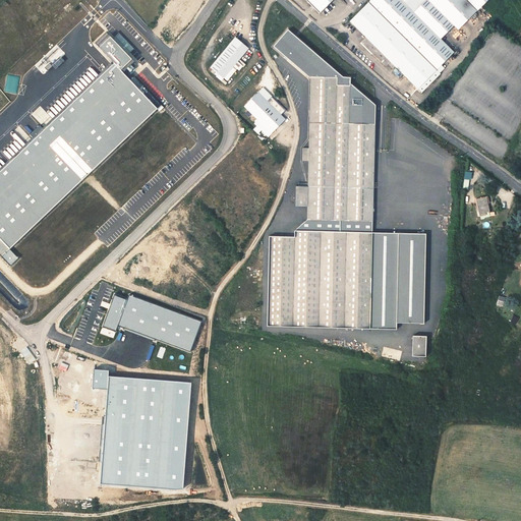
[(308,0),(320,11),(330,0),(308,0)]
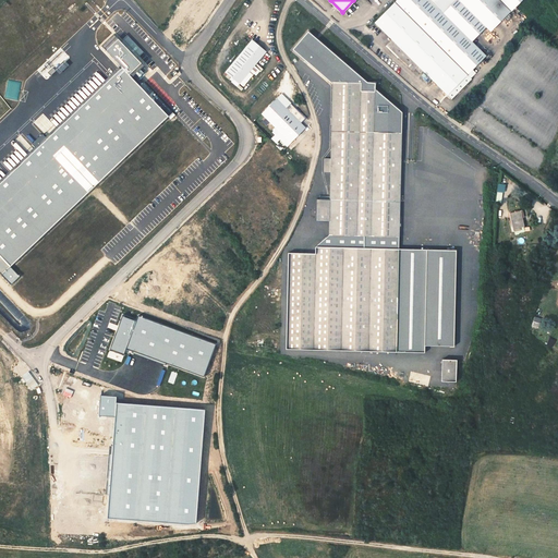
[(397,56),(411,71),(414,69),(416,67),(421,72),(448,99),(468,81),(463,76),(469,71),(474,65),(483,57),(469,43),(440,13),(428,0),(395,0),(380,14),(373,22),(389,40),(385,46),(395,58),(397,56)]
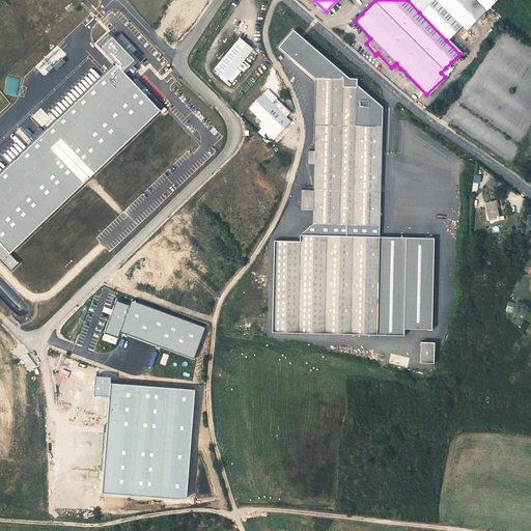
[(408,0),(419,12),(432,0),(435,0),(460,26),(466,30),(484,12),(472,0),(408,0)]
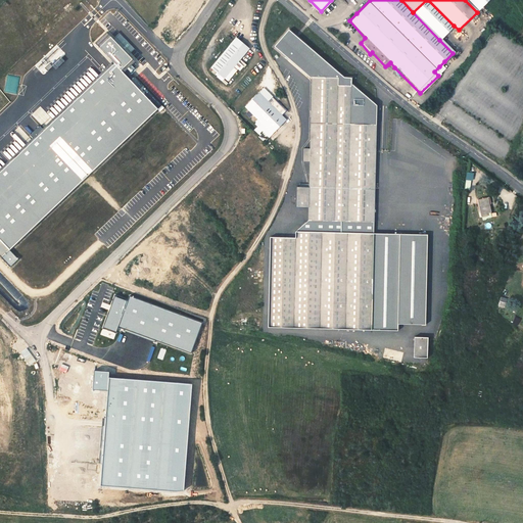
[(428,0),(426,0),(413,12),(439,40),(454,26),(428,0)]
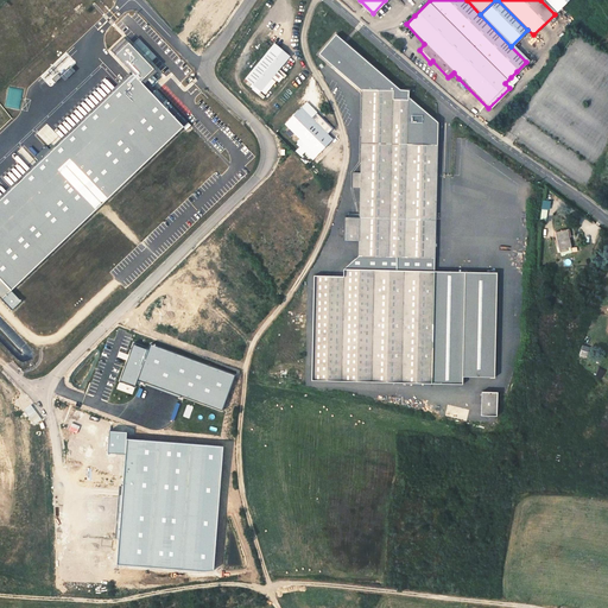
[(540,0),(555,14),(569,0),(540,0)]
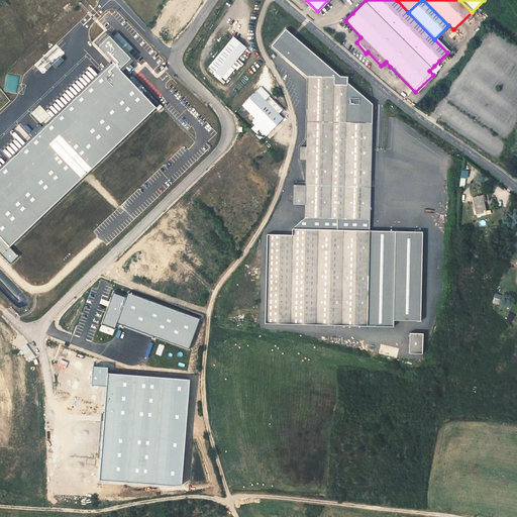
[(293,184),(293,204),(305,204),(305,217),(293,229),(319,230),(371,232),(373,103),(347,82),(347,76),(340,76),(285,29),(271,46),(305,76),(306,76),(307,76),(306,146),(300,145),(300,159),(306,159),(306,184),(293,184)]
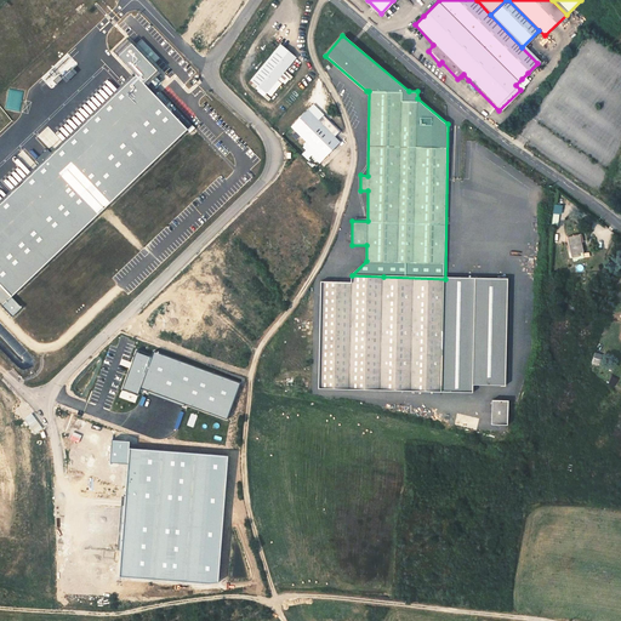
[(143,83),(157,70),(132,44),(119,56),(143,83)]
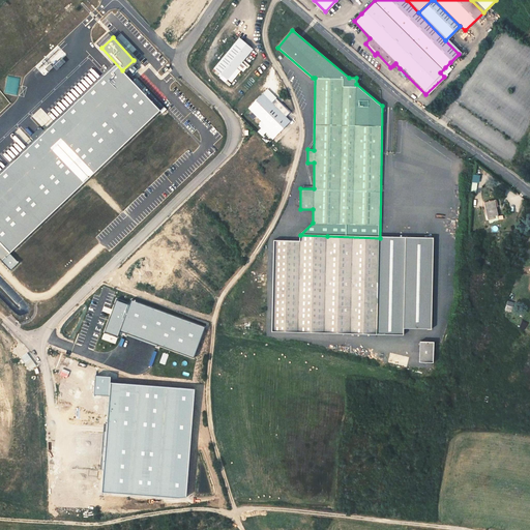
[(239,38),(215,68),(228,79),(248,54),(253,50),(239,38)]
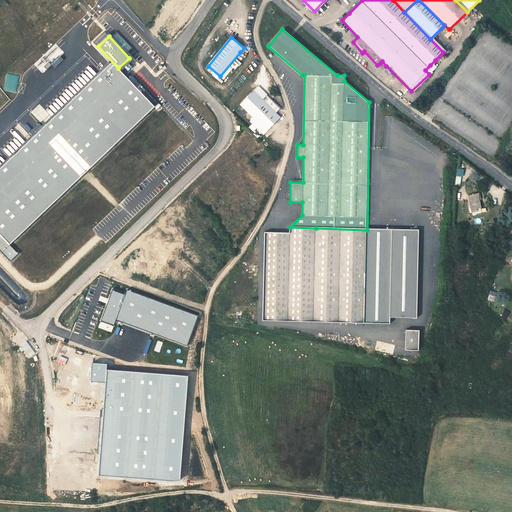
[(154,107),(111,62),(0,168),(0,232),(10,244),(154,107)]
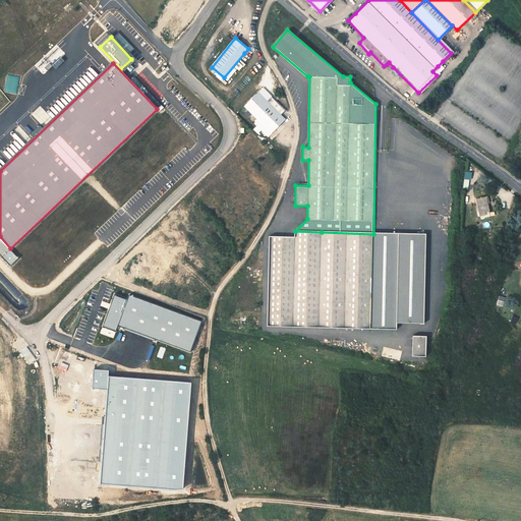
[(272,133),(286,119),(281,114),(268,101),(257,92),(243,107),(252,115),(272,133)]
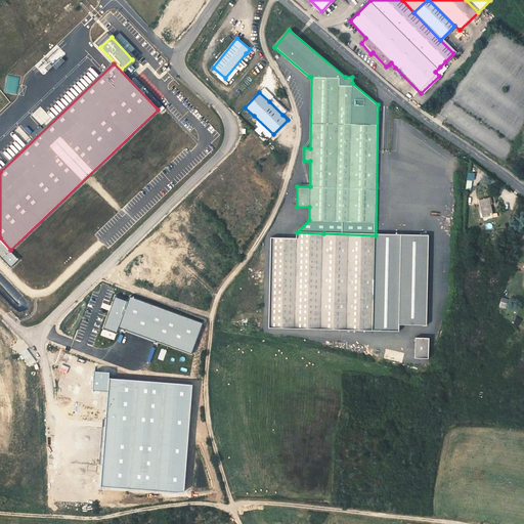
[(273,98),(269,101),(282,115),(287,111),(273,98)]
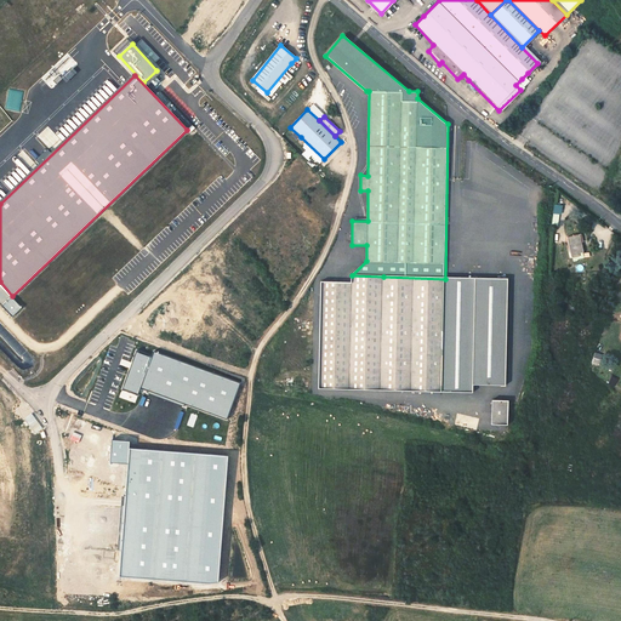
[(580,244),(579,235),(569,237),(570,243),(569,243),(569,246),(568,246),(569,251),(571,250),(574,260),(580,258),(579,254),(584,252),(582,244),(580,244)]
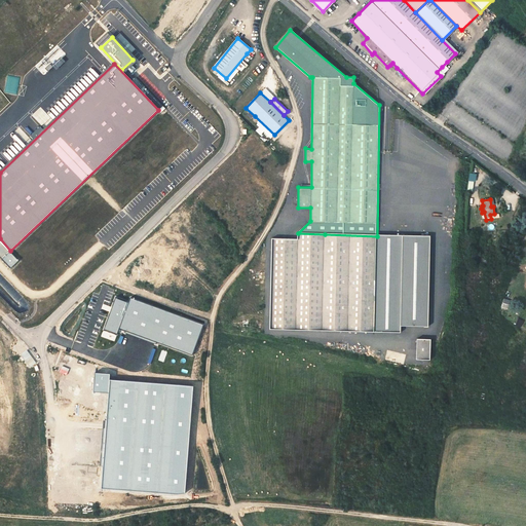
[(270,331),(323,332),(325,234),(298,233),(297,240),(271,240),(270,331)]
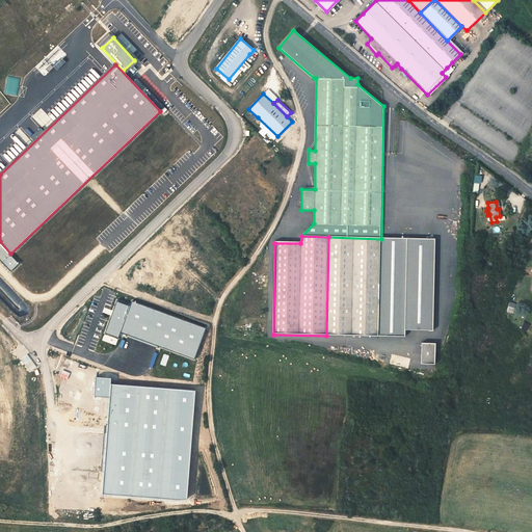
[(436,240),(381,239),(328,237),(326,336),(405,338),(406,330),(434,331),(436,240)]
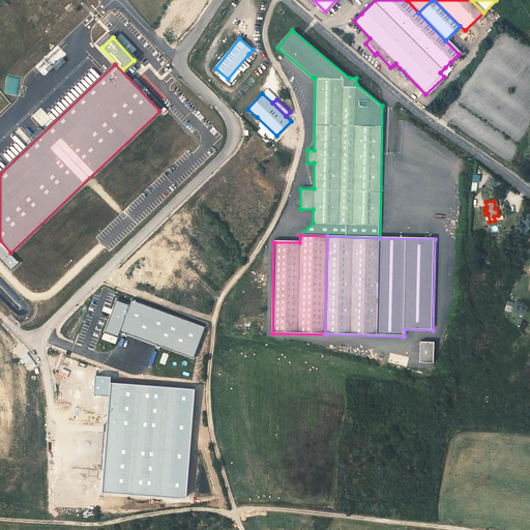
[(0,242),(0,259),(10,270),(19,263),(0,242)]
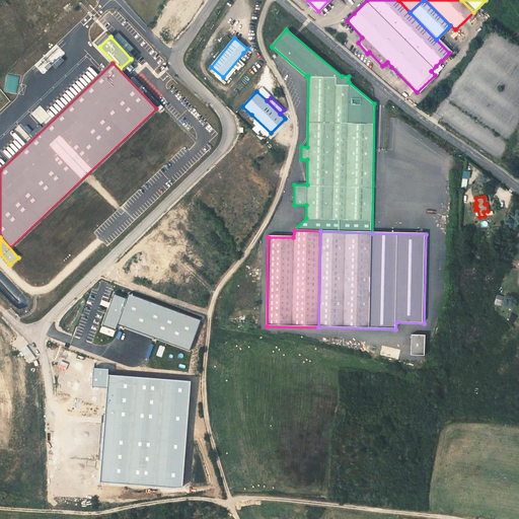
[(127,299),(115,294),(102,325),(116,329),(127,299)]
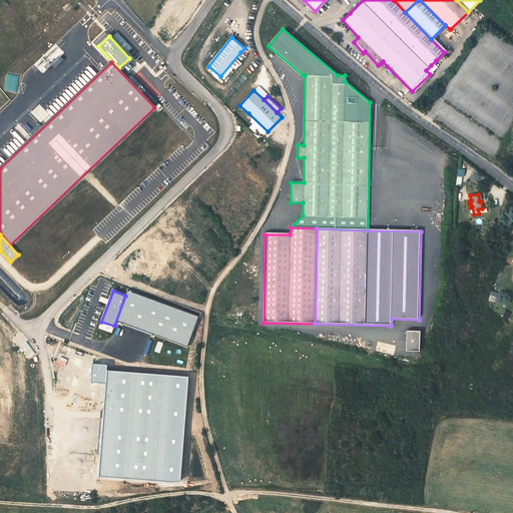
[(187,348),(198,317),(128,291),(116,322),(187,348)]
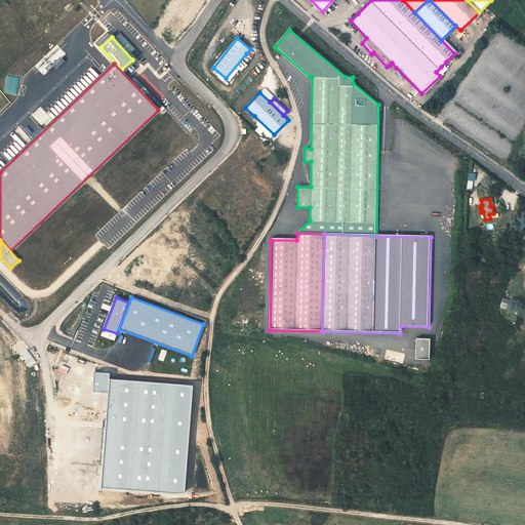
[(508,309),(510,299),(502,297),(500,307),(508,309)]
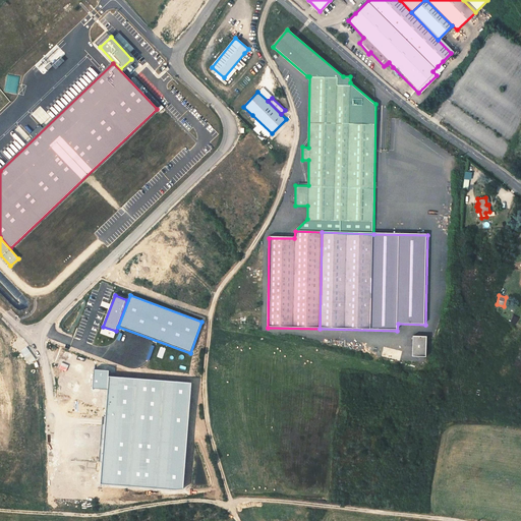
[(426,335),(413,335),(412,355),(425,356),(426,335)]
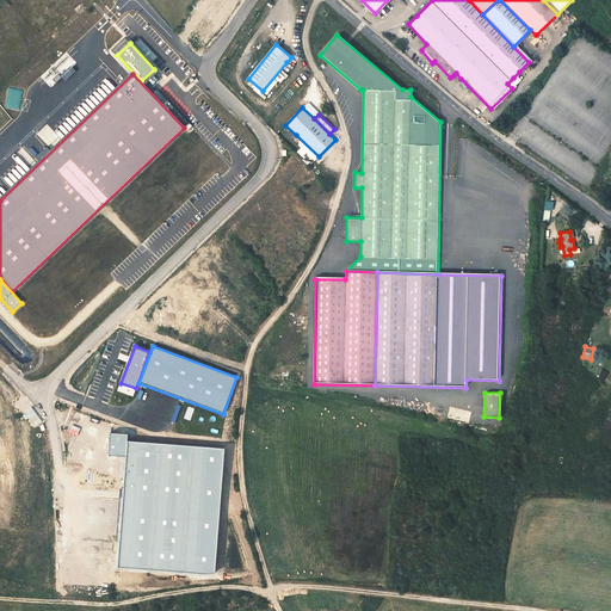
[(128,434),(110,433),(109,456),(125,457),(128,434)]
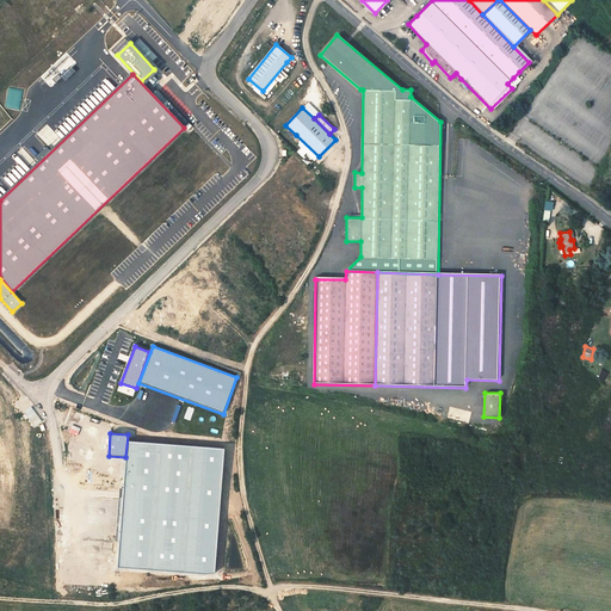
[(224,449),(128,442),(118,568),(215,575),(224,449)]
